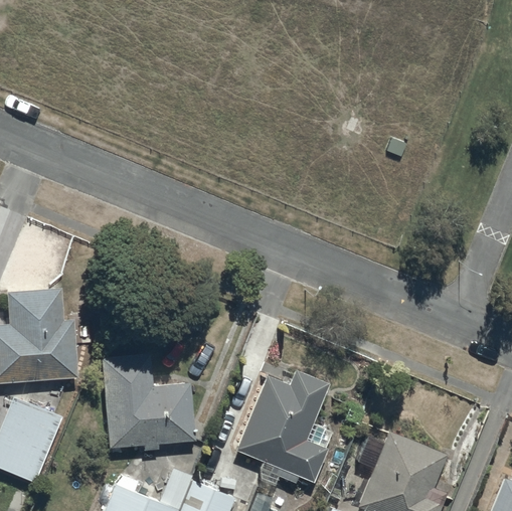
[(0,324),(0,383),(24,382),(17,399),(14,398),(0,431),(0,468),(36,485),(63,415),(59,414),(73,378),(78,377),(79,377),(78,346),(88,346),(87,323),(76,323),(76,320),(65,320),(63,289),(8,292),(9,324),(0,324)]
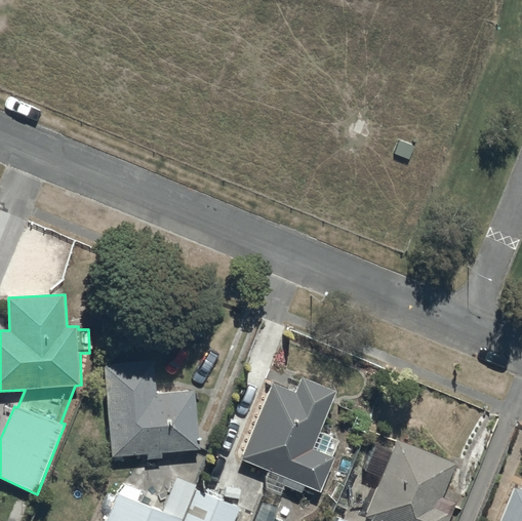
[(104,364),(111,457),(146,455),(146,461),(161,459),(161,453),(199,451),(195,391),(155,393),(153,361),(104,364)]
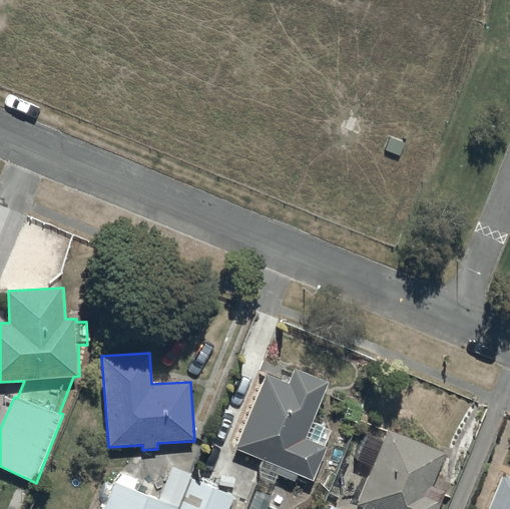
[(264,374),(233,448),(271,463),(268,471),(295,482),(298,474),(312,480),(326,446),(304,437),(327,381),(295,368),(288,384),(264,374)]
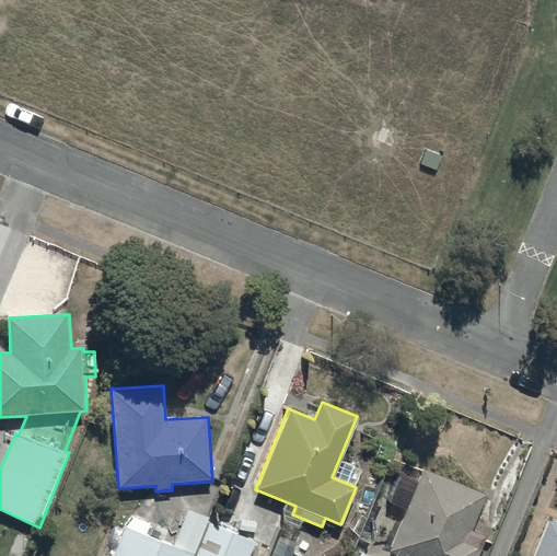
[(405,509),(387,551),(398,555),(477,555),(485,536),(471,531),(486,495),(421,468),(417,481),(399,473),(387,502),(405,509)]
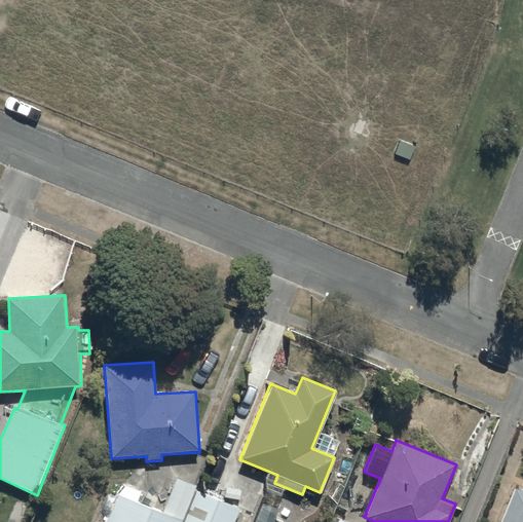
[(178,479),(163,514),(118,494),(107,521),(234,521),(240,509),(196,490),(197,487),(178,479)]
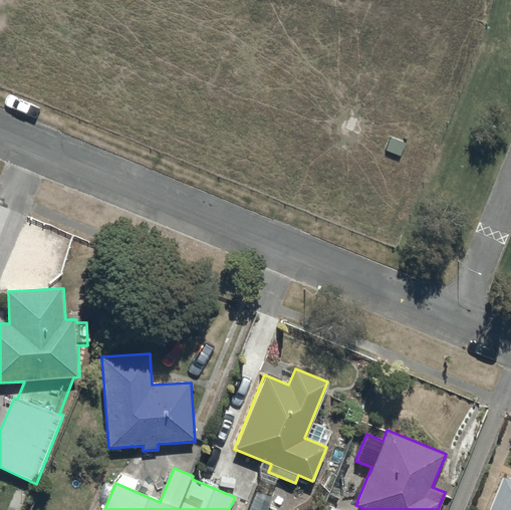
[(510,479),(503,476),(489,509),(510,509),(510,479)]
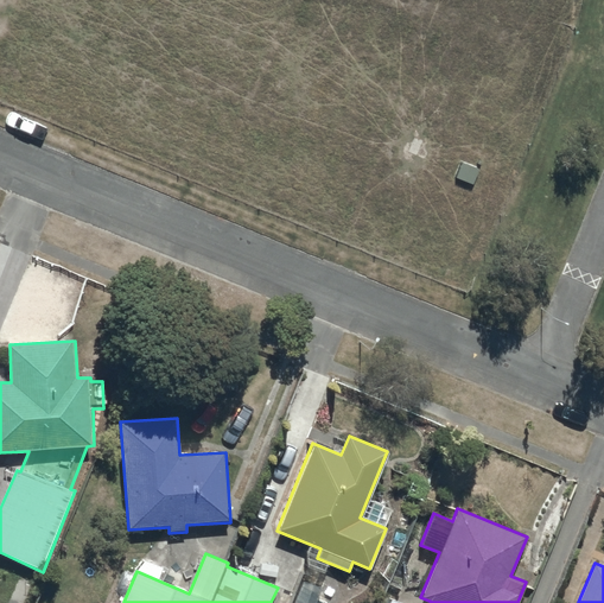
All buildings are outlined.
